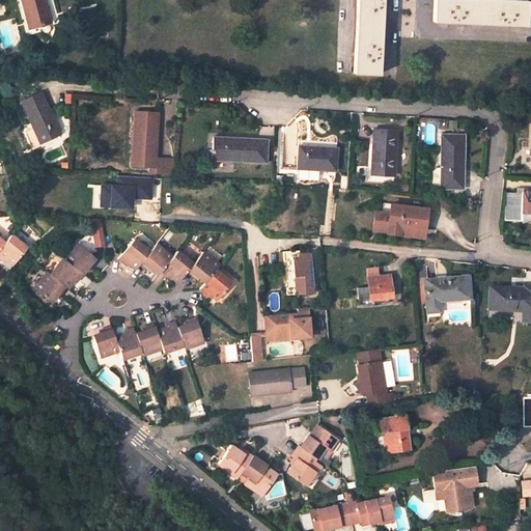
[(17,0),(27,35),(52,29),(50,22),(29,28),(21,0),(17,0)]
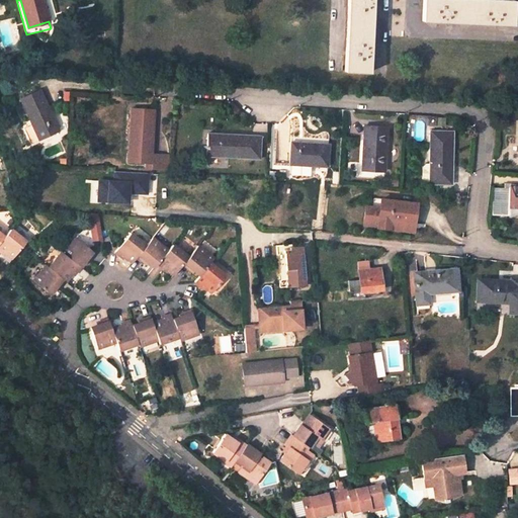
[(49,21),(42,0),(20,0),(28,27),(49,21)]
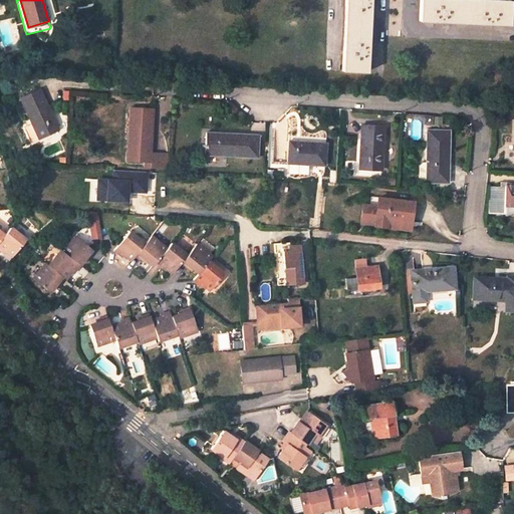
[(345,0),(342,70),(367,72),(369,0),(345,0)]
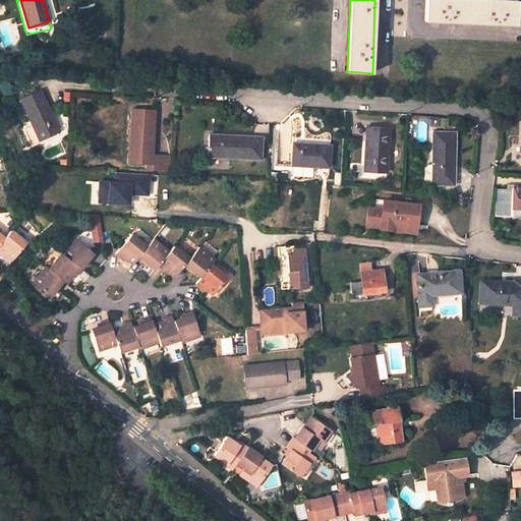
[(514,0),(425,0),(425,20),(516,25),(517,0),(514,0)]
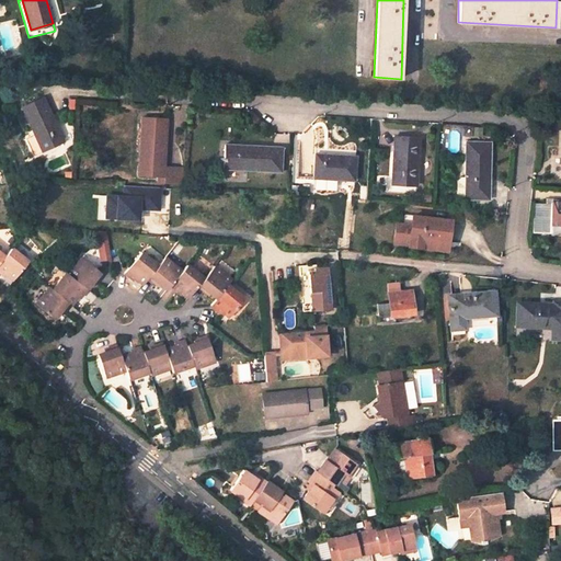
[(44,96),(22,107),(42,151),(65,140),(44,96)]
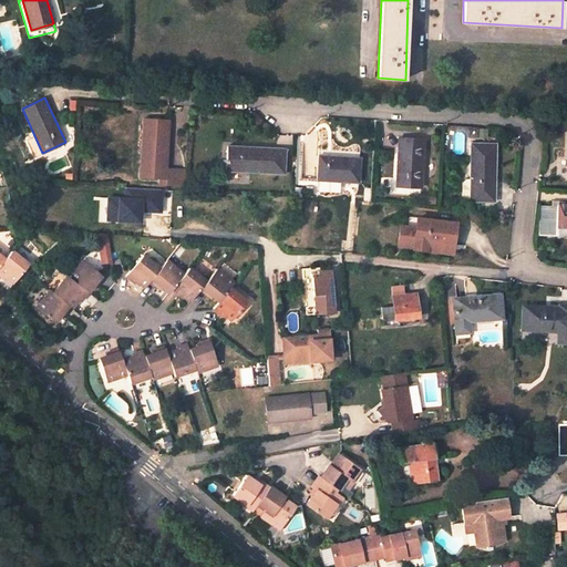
[(144,119),(141,176),(160,177),(158,184),(184,185),(184,169),(166,168),(169,120),(144,119)]
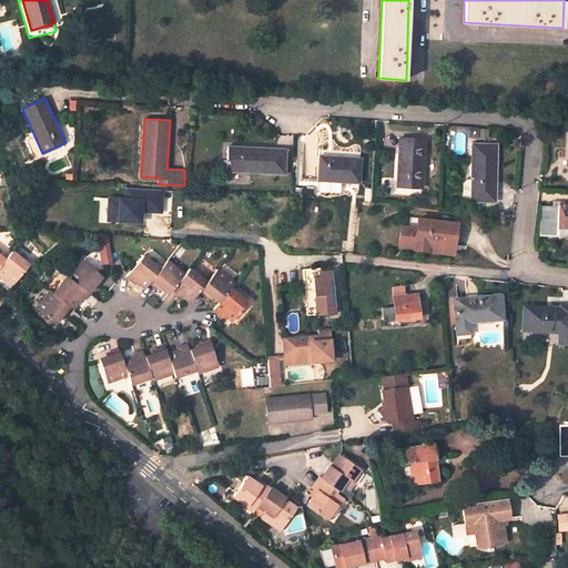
[(399,138),(397,186),(407,188),(422,188),(424,139),(399,138)]
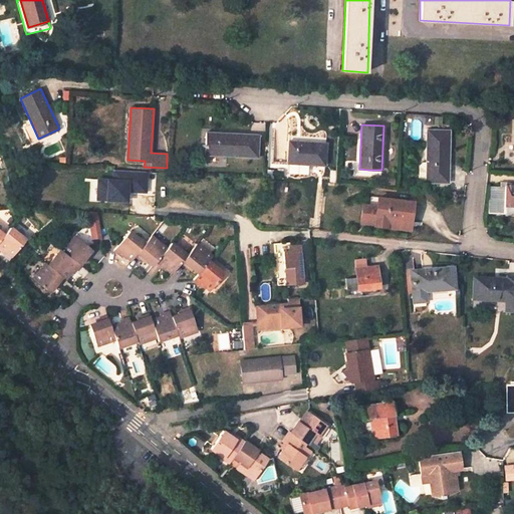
[(449,130),(427,130),(426,175),(424,175),(424,181),(426,181),(426,183),(449,182),(449,130)]
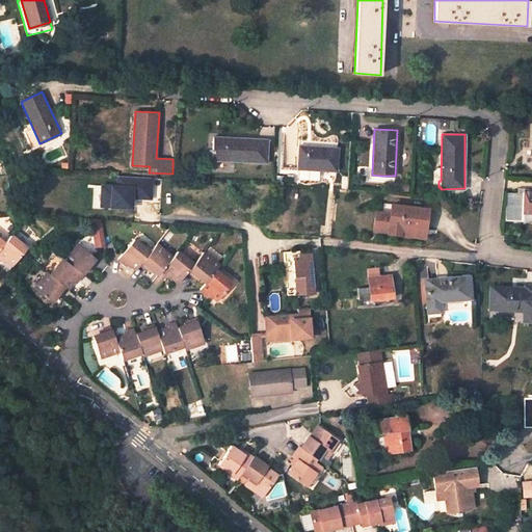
[(213,136),(212,160),(266,163),(267,139),(213,136)]
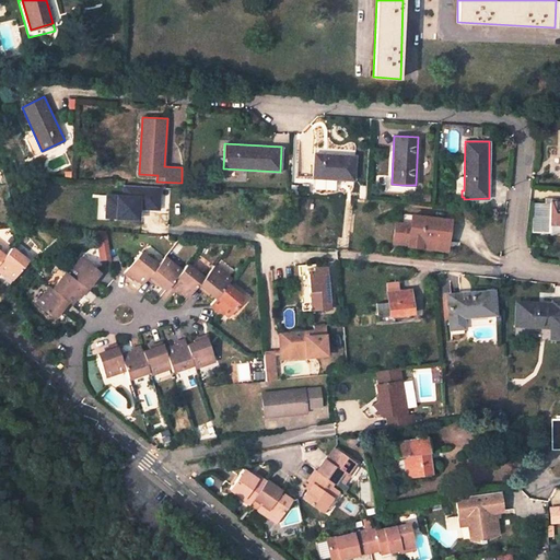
[(314,152),(313,178),(353,179),(356,155),(314,152)]
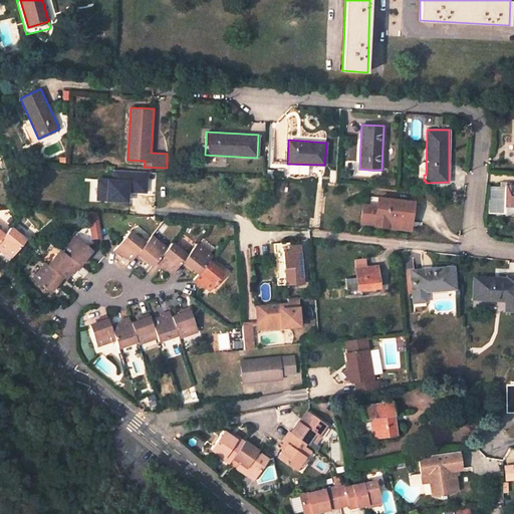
[(94,177),(93,200),(126,201),(126,192),(147,192),(147,171),(107,170),(107,177),(94,177)]
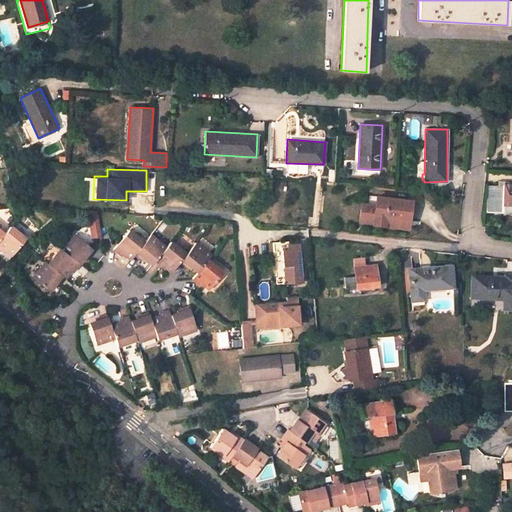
[(511,183),(504,183),(503,214),(511,214),(511,183)]
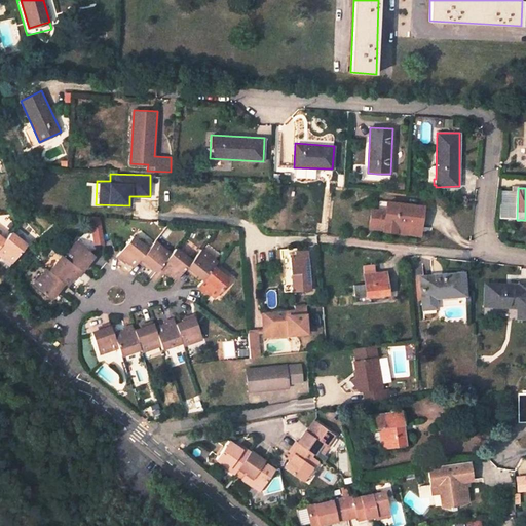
[(423,207),(387,202),(386,210),(377,209),(371,214),(370,222),(374,228),(383,229),(383,230),(396,231),(397,224),(420,227),(423,207)]
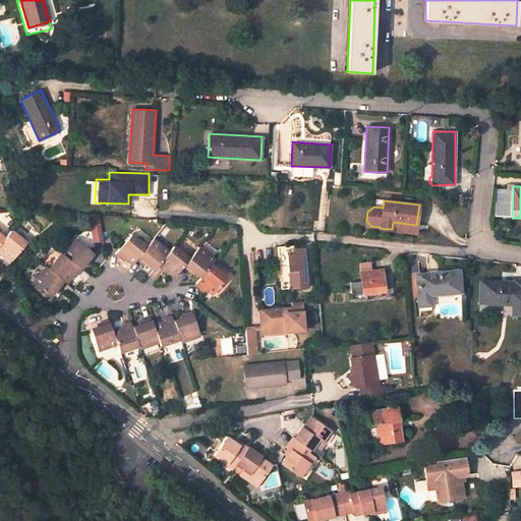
[(232,215),(232,207),(213,206),(212,211),(218,211),(218,214),(232,215)]
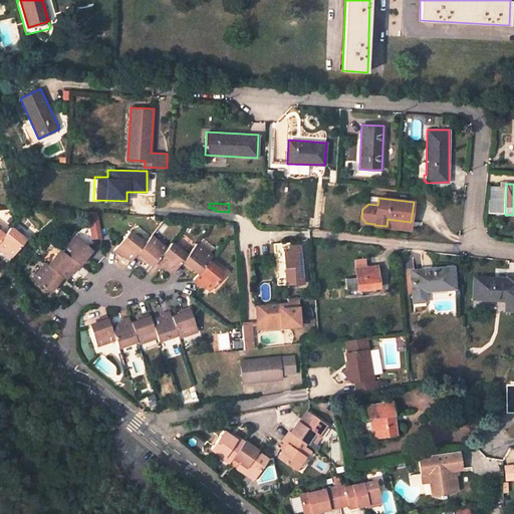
[(98,217),(87,218),(89,238),(100,238),(98,217)]
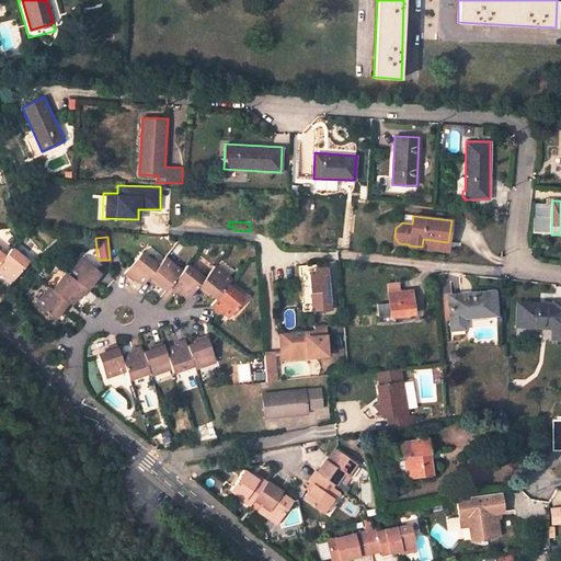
[(448,242),(423,239),(422,247),(447,250),(448,242)]
